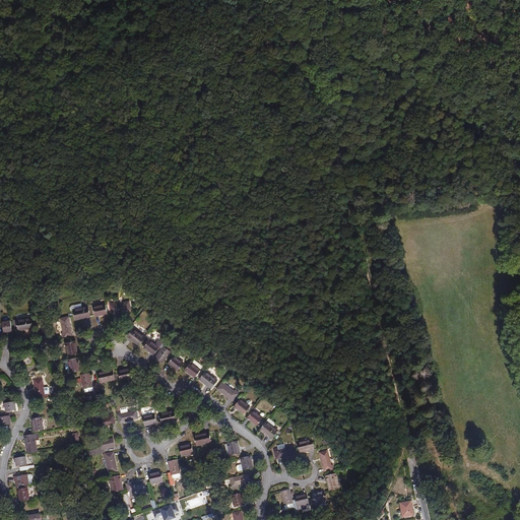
[(115,303),(111,304),(112,312),(116,311),(116,313),(131,310),(130,301),(115,304),(115,303)]
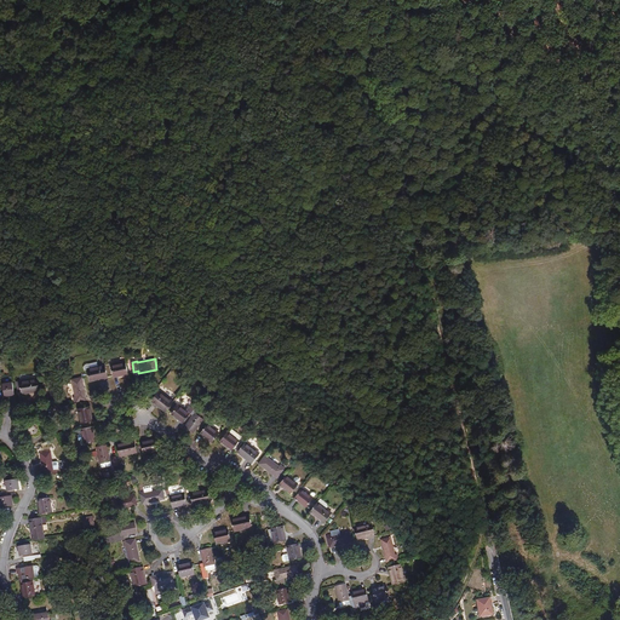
[(114,377),(128,374),(126,362),(112,366),(114,377)]
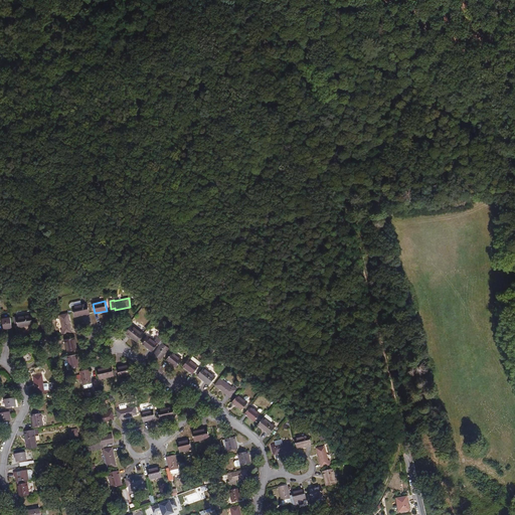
[(90,314),(88,303),(77,305),(72,306),(74,316),(83,314),(83,315),(90,314)]
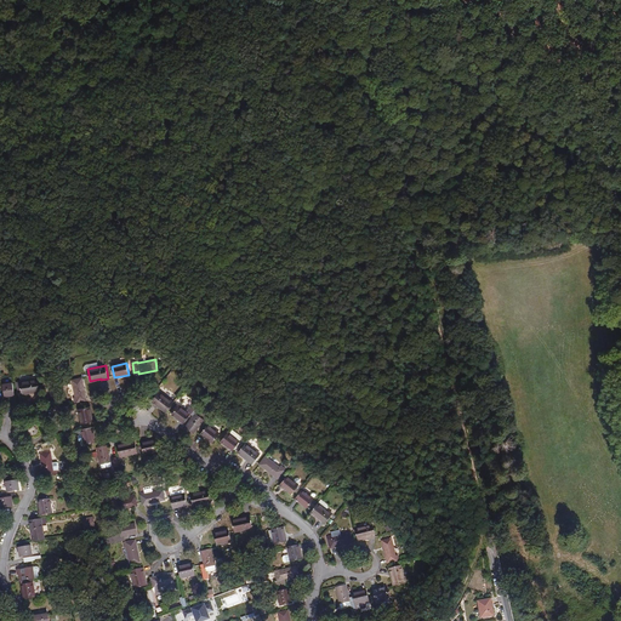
[(74,398),(75,403),(85,400),(84,396),(86,396),(83,377),(72,380),(75,397),(74,398)]
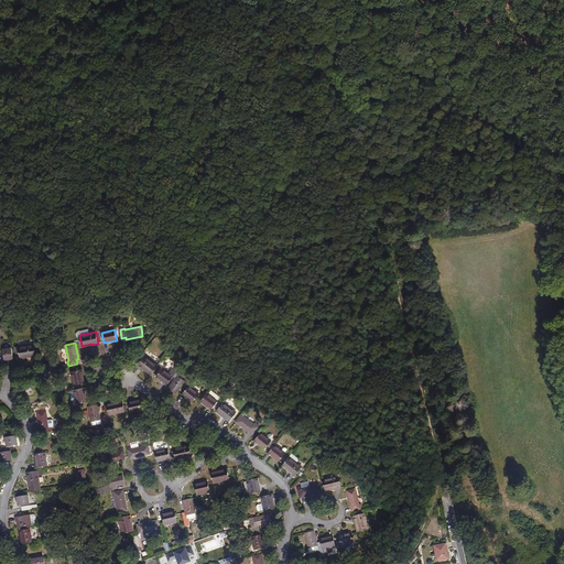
[(34,344),(19,346),(21,356),(30,355),(30,356),(36,355),(34,344)]
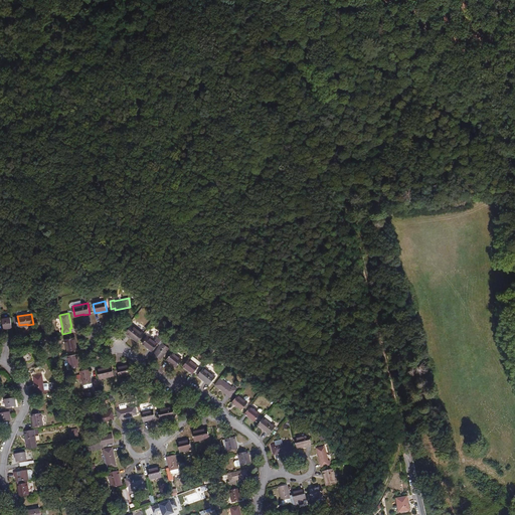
[(12,328),(10,317),(2,318),(4,329),(12,328)]
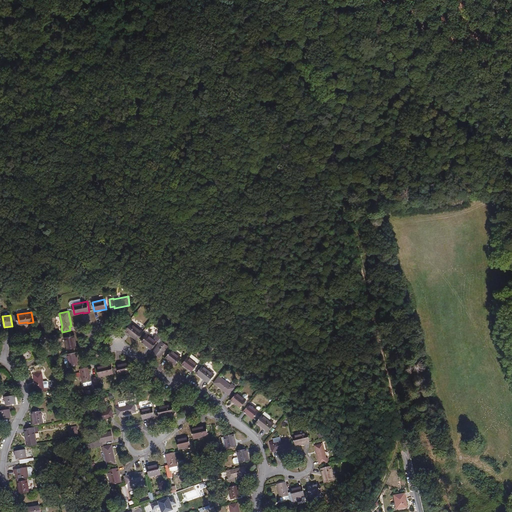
[(130,335),(130,334),(137,339),(143,332),(132,323),(125,331),(130,335)]
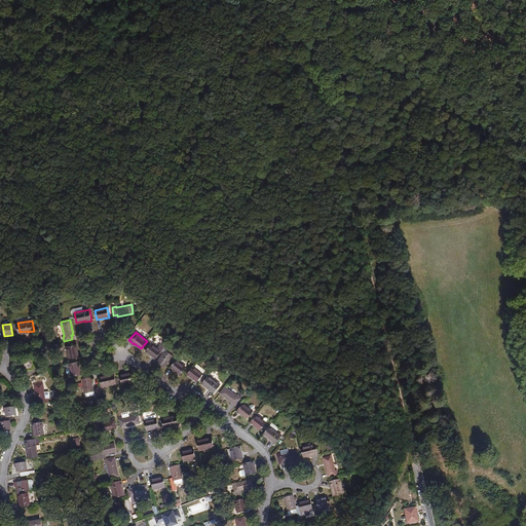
[(146,351),(155,359),(161,350),(163,348),(164,346),(166,343),(167,342),(165,340),(162,344),(160,344),(158,348),(151,343),(146,351)]
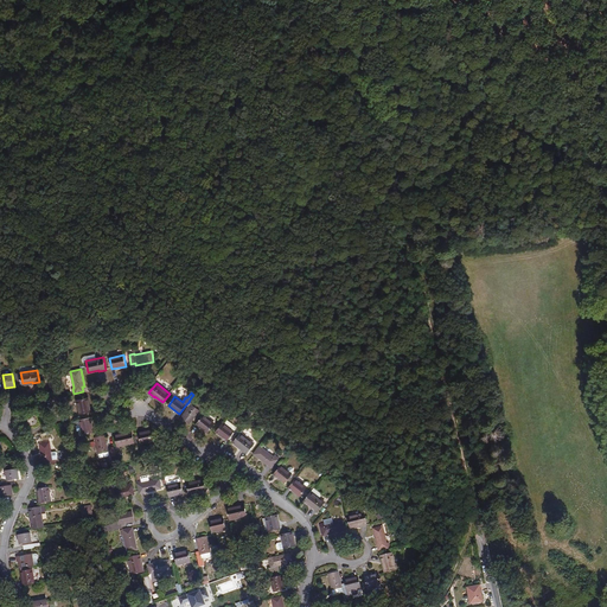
[(192,404),(196,400),(192,396),(190,400),(189,402),(186,404),(190,408),(181,417),(190,423),(199,411),(192,404)]
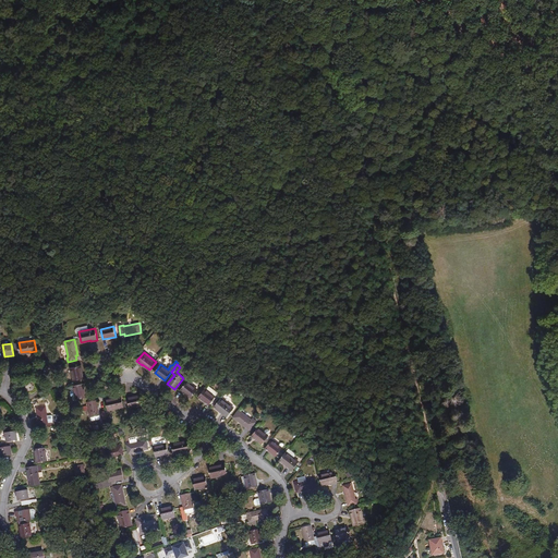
[(81,365),(71,367),(73,380),(84,378),(81,365)]
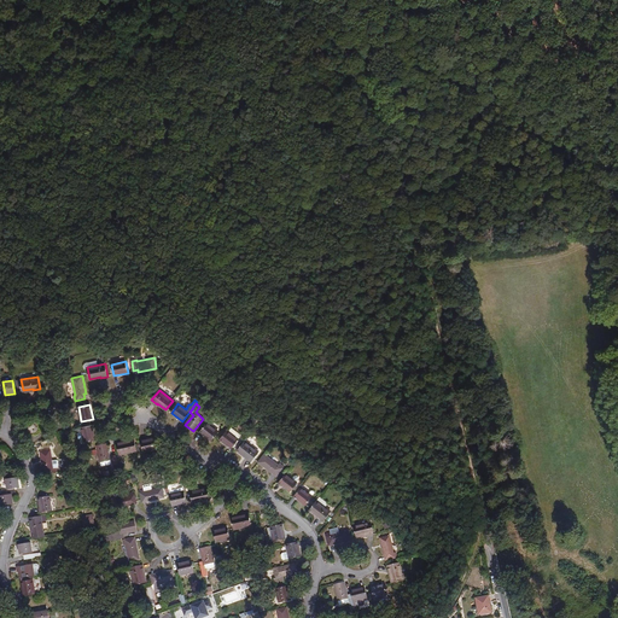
[(28,425),(27,427),(28,430),(29,432),(31,433),(34,433),(35,433),(38,432),(40,431),(40,427),(40,425),(39,423),(38,421),(35,420),(33,420),(30,421),(28,424),(28,425)]
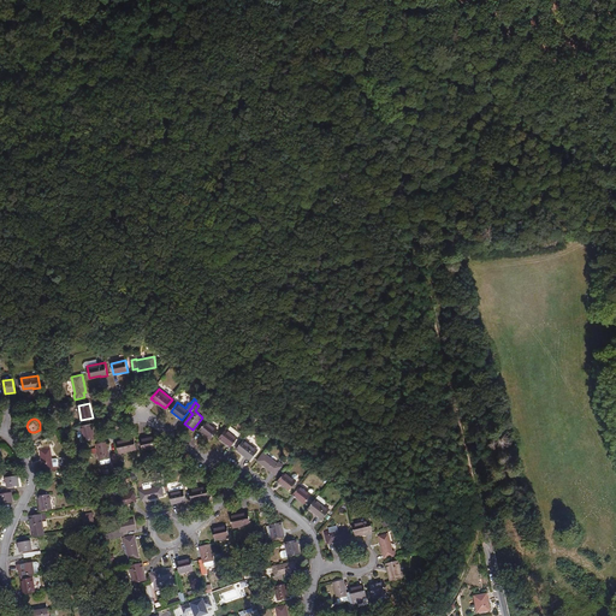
[(218,430),(206,421),(199,431),(211,439),(218,430)]
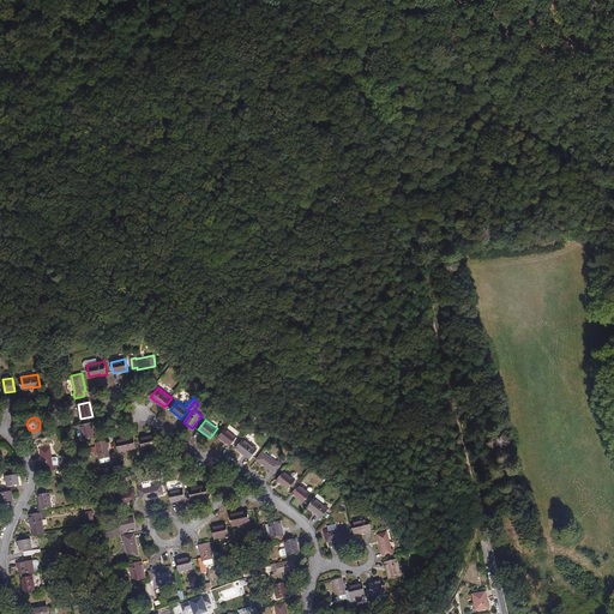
[(95,437),(92,422),(80,425),(84,439),(95,437)]
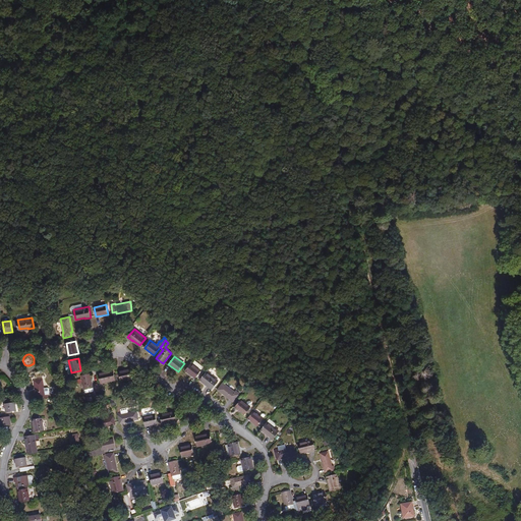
[(201,370),(191,363),(185,370),(195,378),(201,370)]
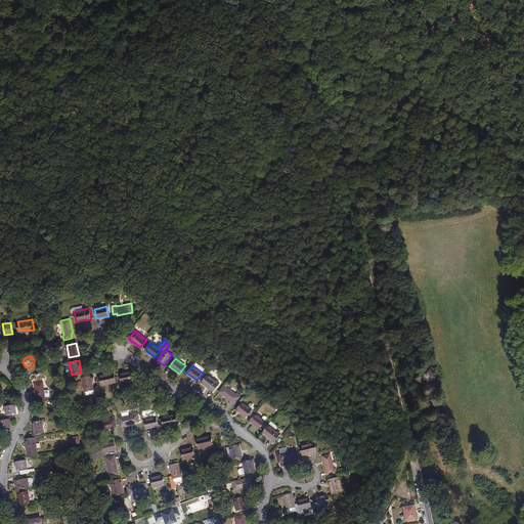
[(131,370),(119,374),(121,383),(133,381),(131,370)]
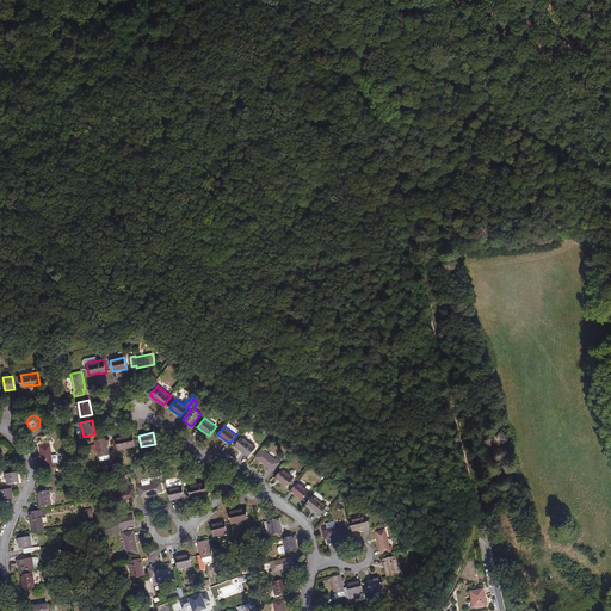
[(123,436),(116,437),(118,450),(135,446),(133,436),(123,437),(123,436)]
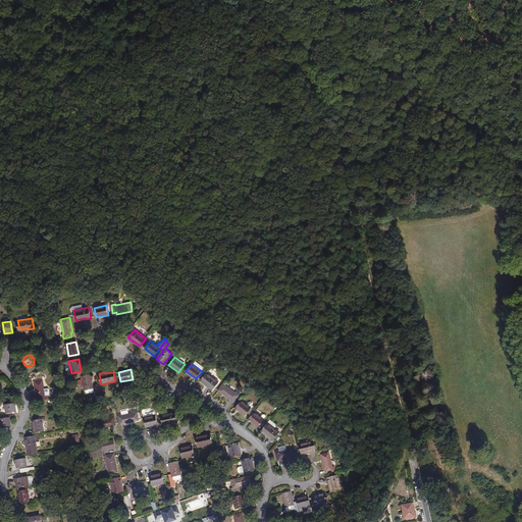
[(218,381),(207,372),(201,380),(208,385),(207,386),(211,390),(218,381)]
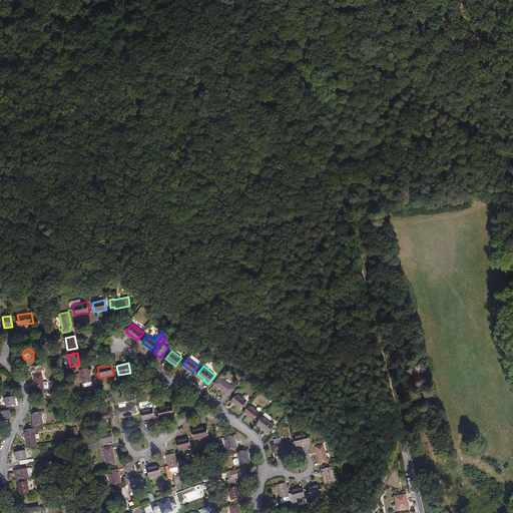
[(89,368),(80,370),(83,383),(84,386),(85,387),(91,385),(92,384),(91,381),(89,368)]
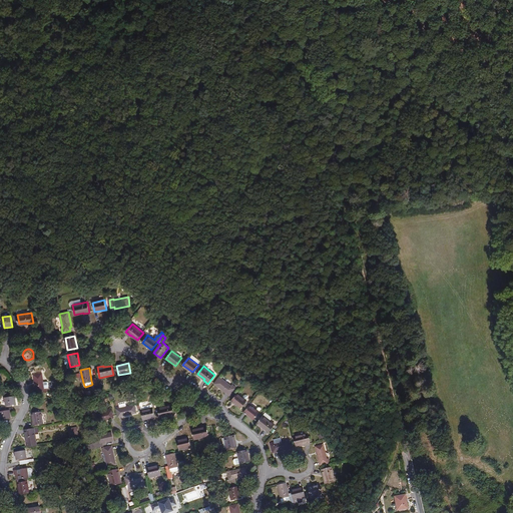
[(42,374),(33,375),(36,389),(37,389),(38,393),(47,392),(46,388),(44,388),(42,374)]
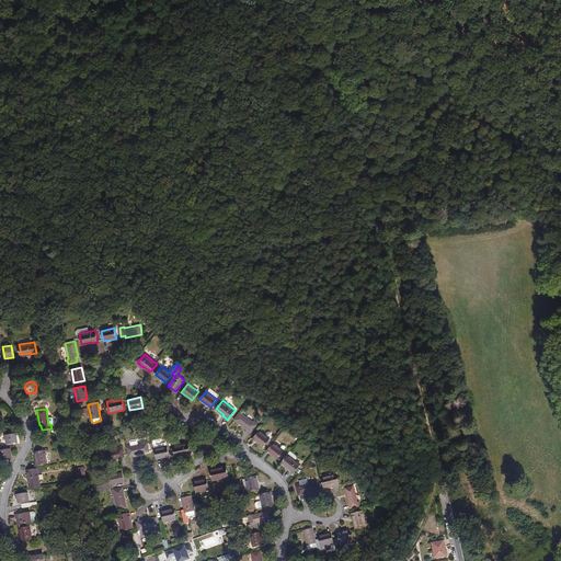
[(240,412),(235,420),(248,430),(249,428),(252,431),(258,423),(254,421),(253,422),(240,412)]
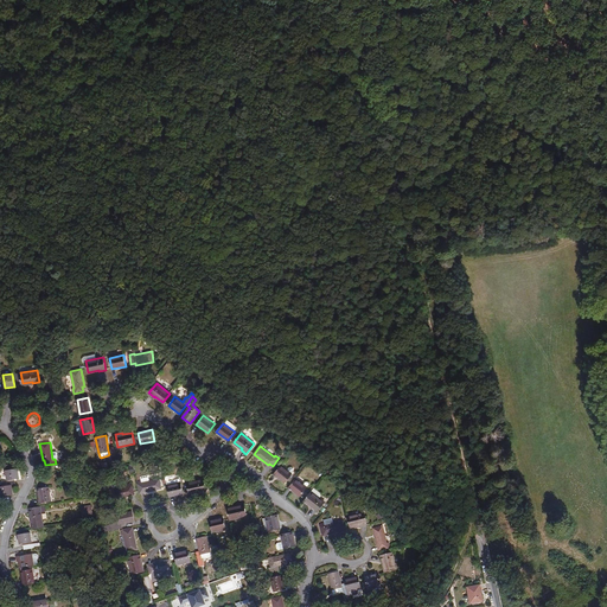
[(5,466),(6,471),(7,480),(20,479),(18,468),(14,470),(13,465),(5,466)]
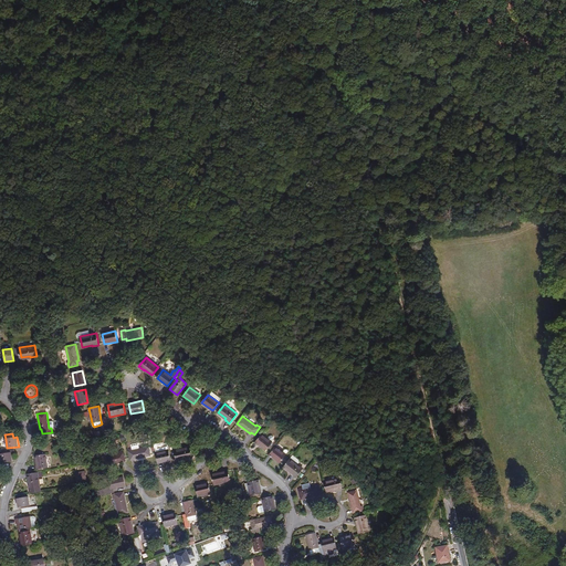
[(261,435),(255,442),(265,450),(274,440),(274,437),(272,436),(270,436),(268,439),(261,435)]
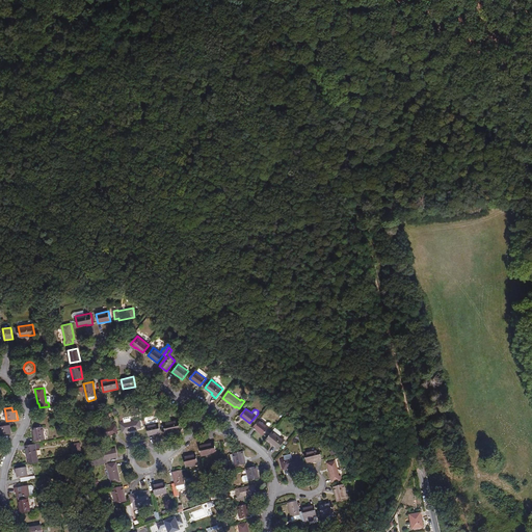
[(124,422),(121,423),(122,431),(126,430),(127,432),(141,428),(139,420),(131,422),(125,423),(124,422)]
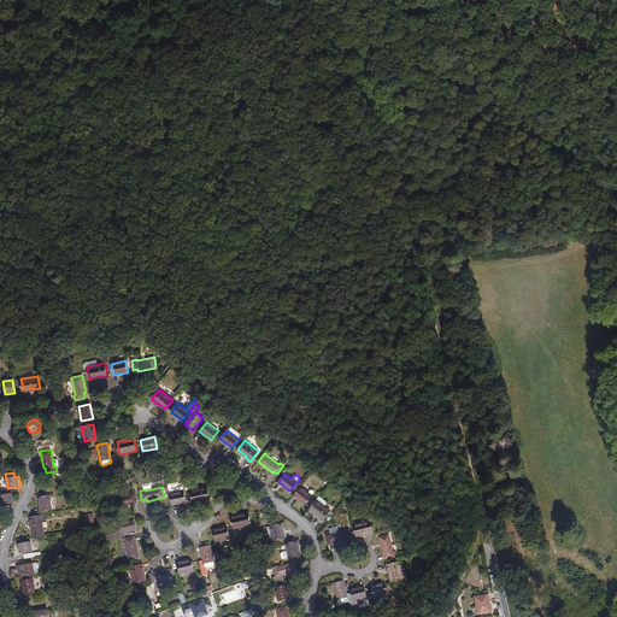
[(207,487),(191,491),(193,501),(203,499),(203,501),(210,499),(207,487)]
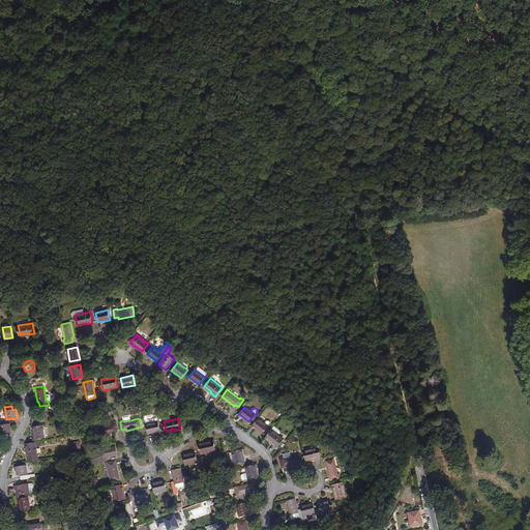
[(258,418),(253,427),(262,434),(268,425),(258,418)]
